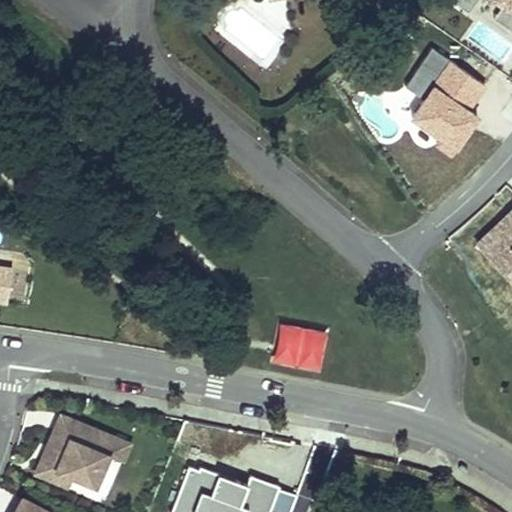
[(511,0),(487,0),(511,17),(511,0)]
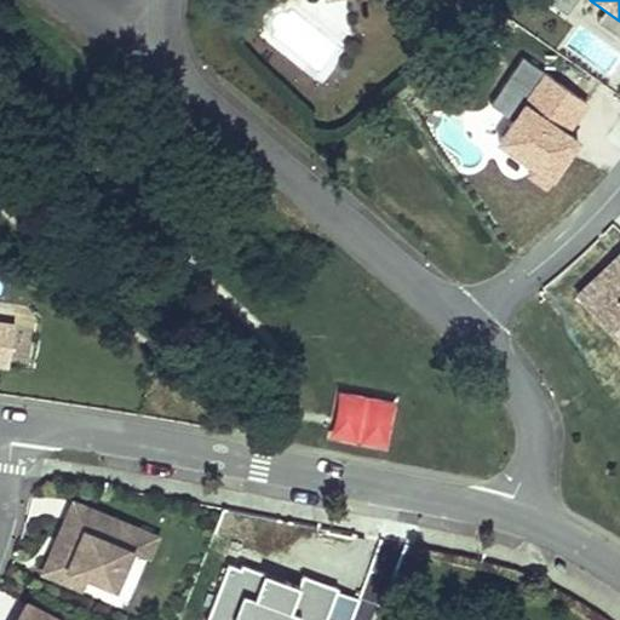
[(595,118),(533,72),(486,137),(546,182),(595,118)]
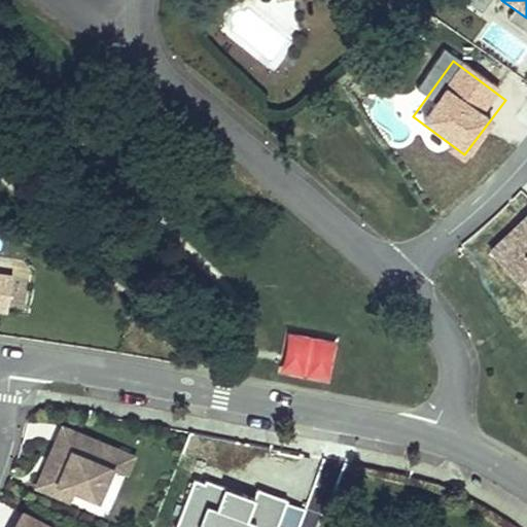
[(526,221),(524,218),(491,249),(526,287),(526,221)]
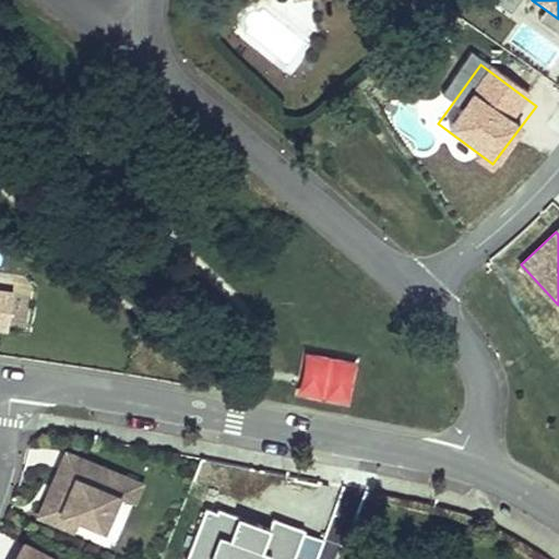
[(0,324),(9,326),(13,289),(0,287),(0,324)]
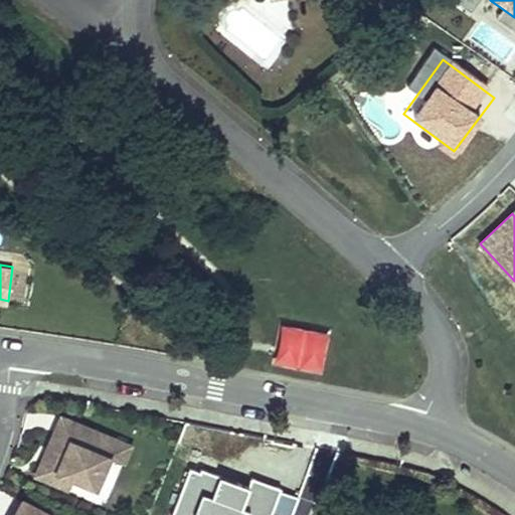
[(280,327),(275,369),(324,375),(329,333),(280,327)]
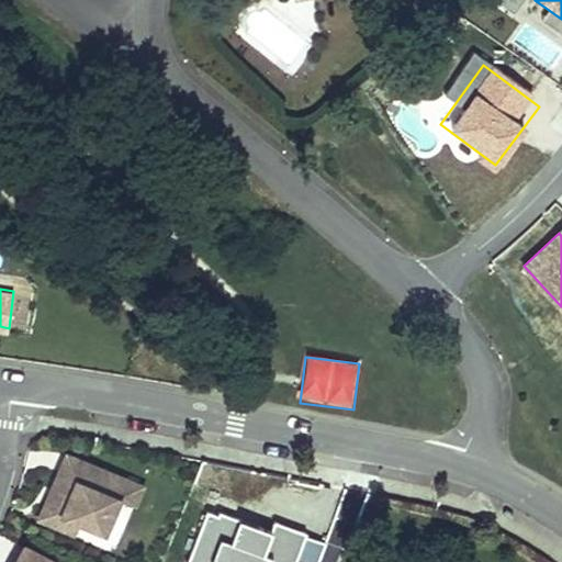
[(59,471),(40,517),(58,525),(64,513),(81,520),(105,531),(120,498),(136,505),(144,485),(72,454),(65,473),(59,471)]
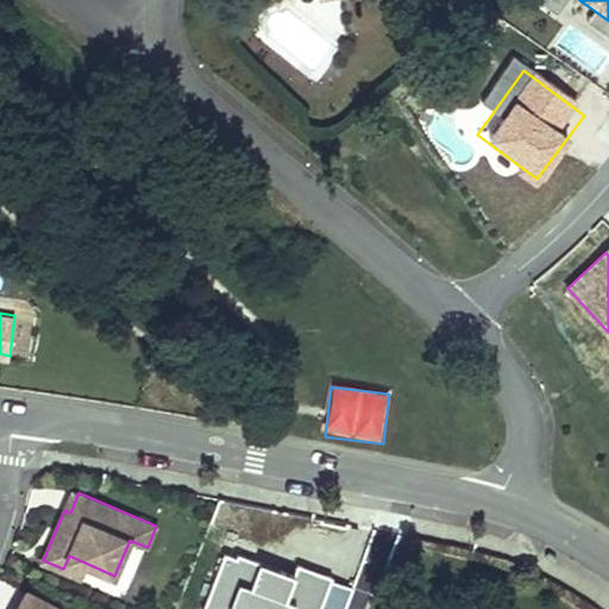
[(238,556),(226,552),(203,608),(345,608),(353,590),(331,582),(332,578),(297,565),(294,573),(239,552),(238,556)]
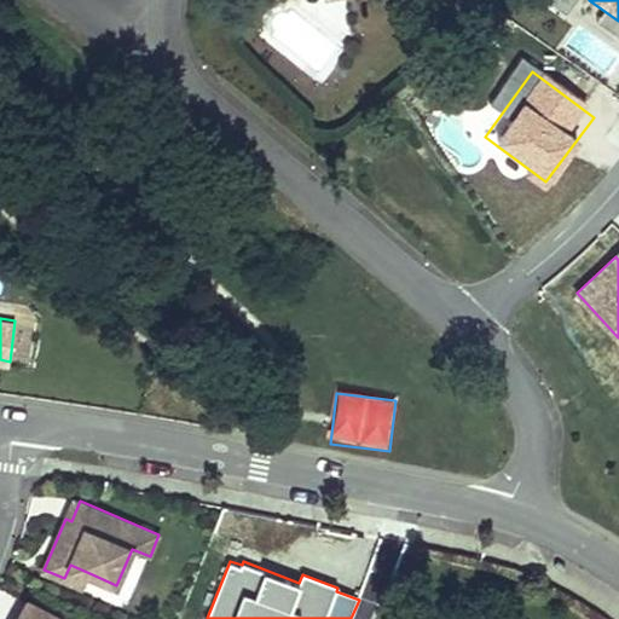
[(90,573),(70,565),(64,578),(85,586),(90,573)]
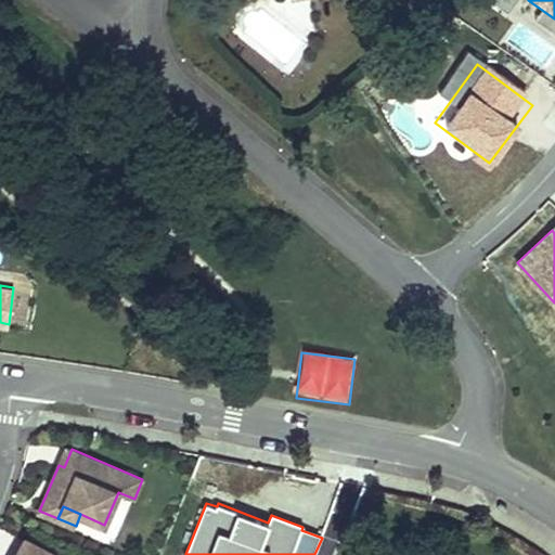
[(52,554),(26,541),(17,554),(52,554)]
